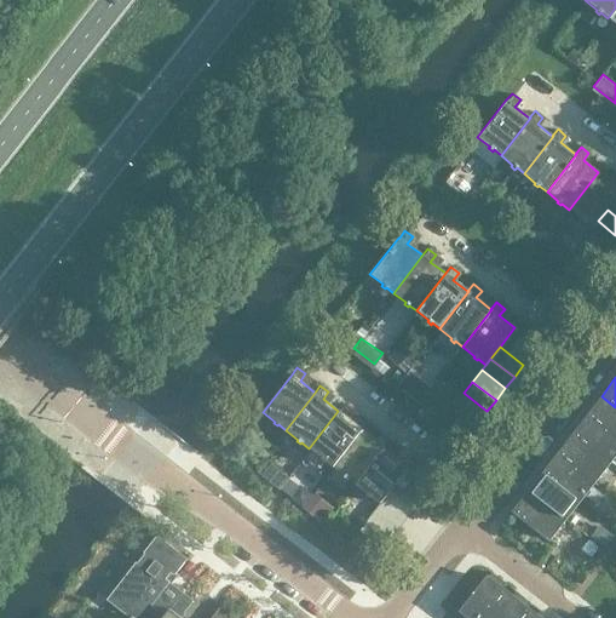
[(615,407),(602,396),(587,415),(615,438),(615,407)]
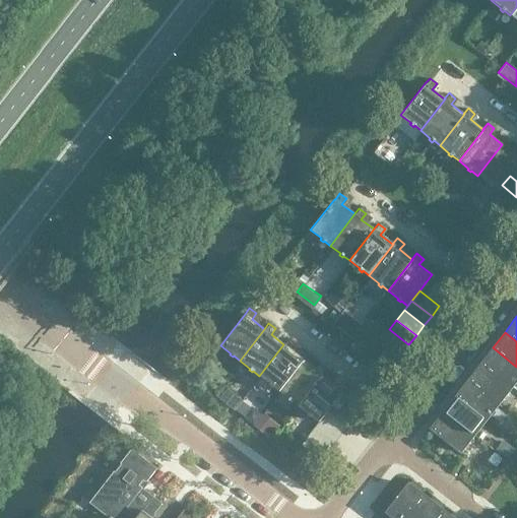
[(278,391),(303,359),(291,349),(295,343),(287,338),(283,344),(259,376),(269,383),(268,385),(271,387),(272,386),(278,391)]
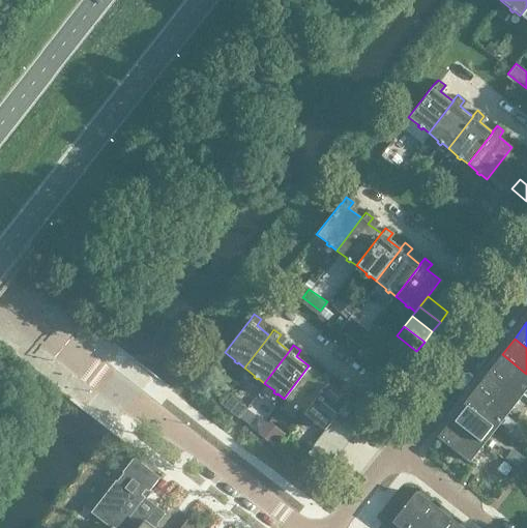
[(526,384),(526,374),(502,354),(489,371),(519,394),(526,384)]
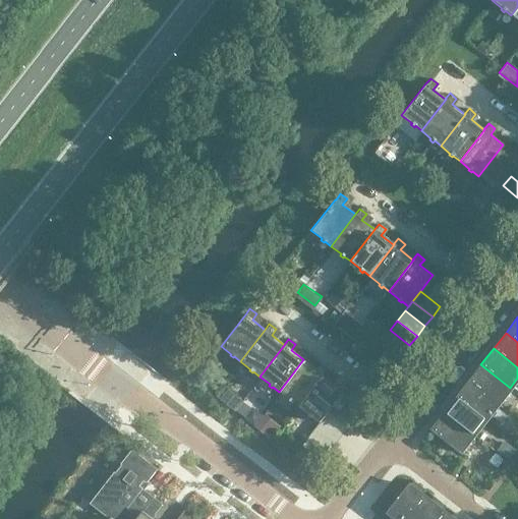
[(298,406),(323,375),(309,365),(314,359),(307,354),(303,359),(279,392),(289,399),(288,401),(291,403),(292,402),(298,406)]
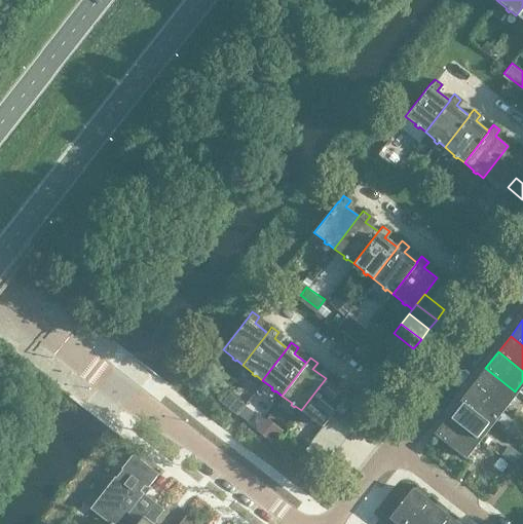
[(515,391),(485,368),(473,384),(502,408),(515,391)]
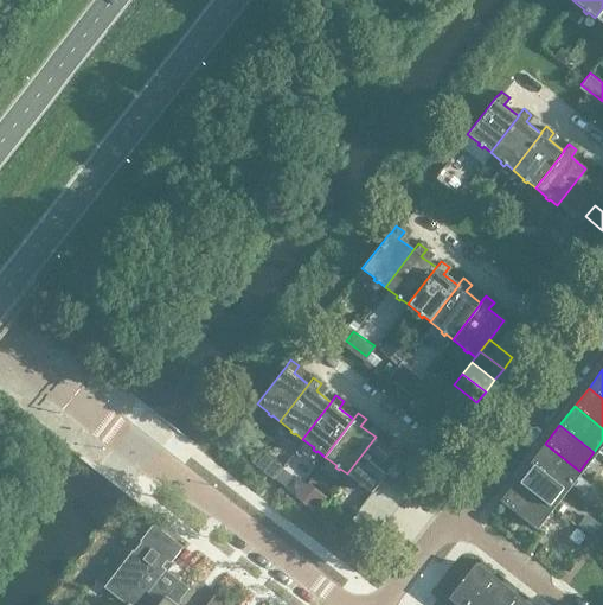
[(391,465),(398,456),(383,444),(389,437),(380,431),(376,437),(347,473),(359,483),(358,484),(361,488),(363,485),(370,491),(376,485),(384,473),(391,465)]
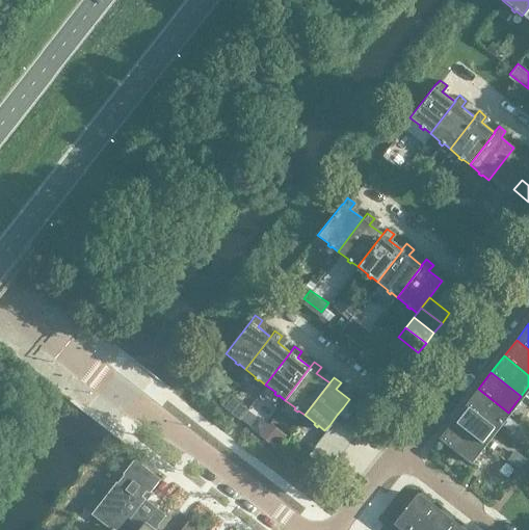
[(508,413),(478,389),(466,405),(496,428),(508,413)]
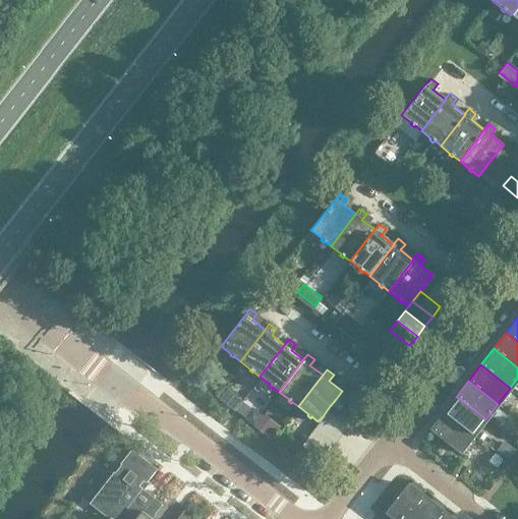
[(485,419),(456,397),(443,412),(473,436),(485,419)]
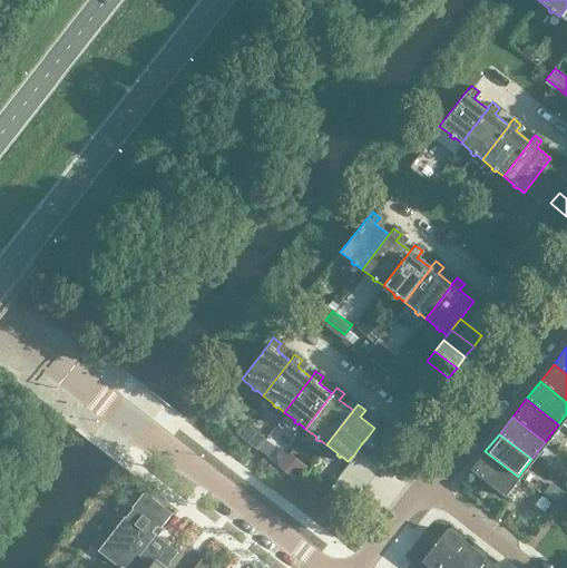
[(368,450),(374,442),(368,437),(361,444),(368,450)]
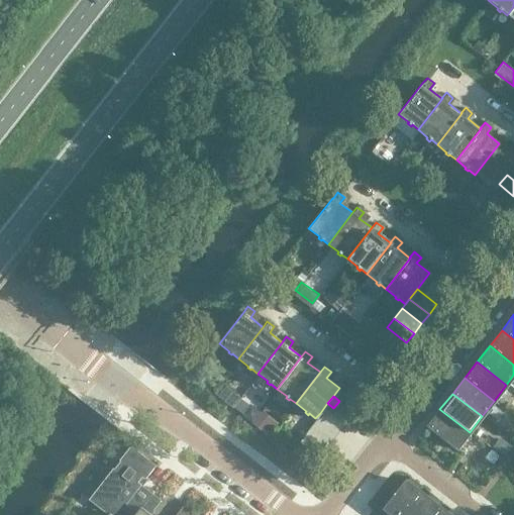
[(346,419),(333,408),(327,403),(320,413),(339,428),(346,419)]
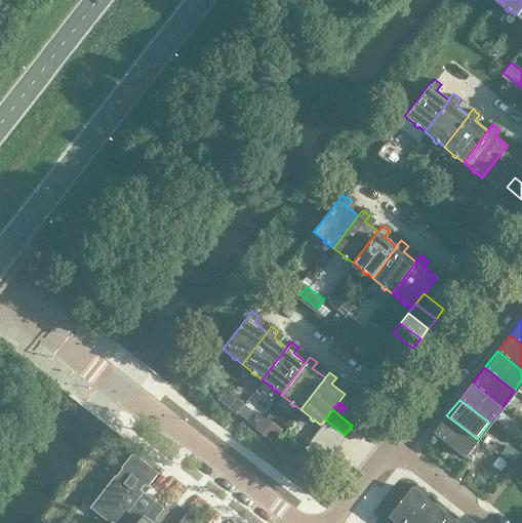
[(477,439),(446,415),(433,433),(464,456),(477,439)]
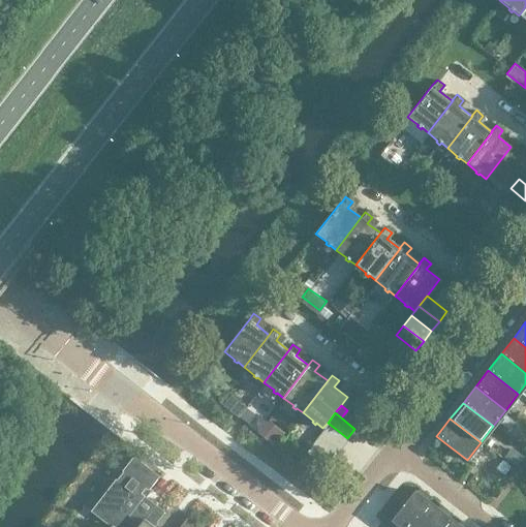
[(347,438),(328,423),(322,428),(319,433),(339,448),(347,438)]
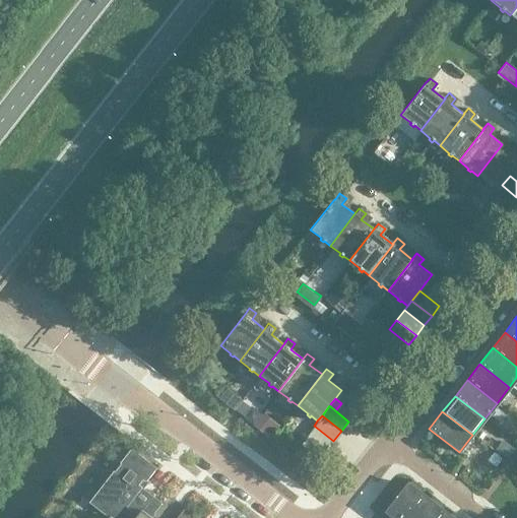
[(333,441),(314,426),(306,435),(326,450),(333,441)]
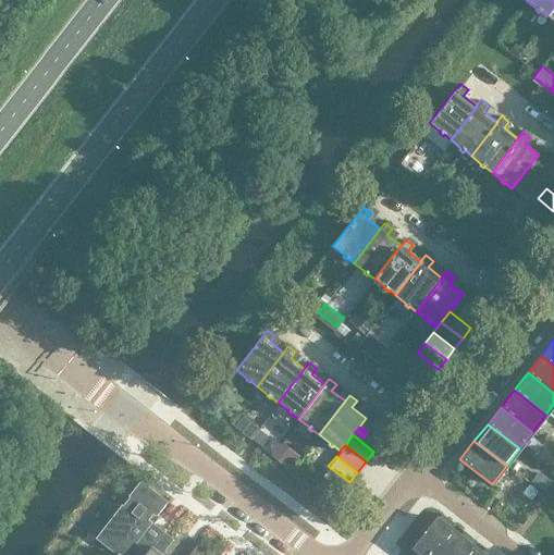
[(349,482),(328,466),(320,476),(341,493),(349,482)]
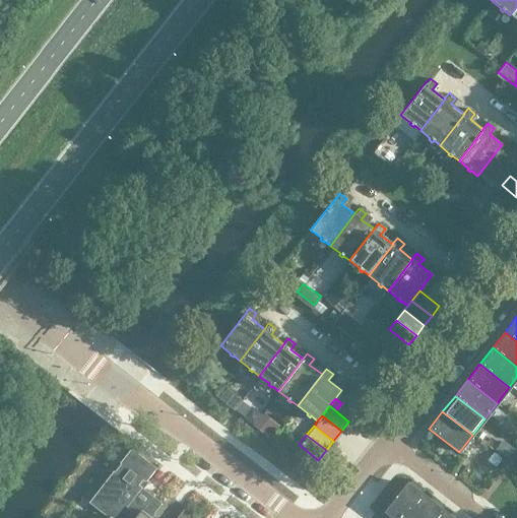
[(134,517),(151,496),(137,484),(141,479),(142,480),(143,480),(144,480),(145,479),(155,467),(129,448),(87,502),(107,517),(134,517)]
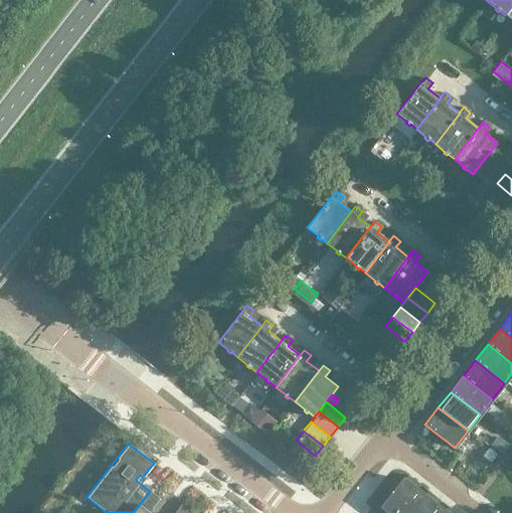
[(388,512),(408,512),(423,495),(423,494),(411,485),(414,481),(406,475),(403,479),(381,507),(388,512)]
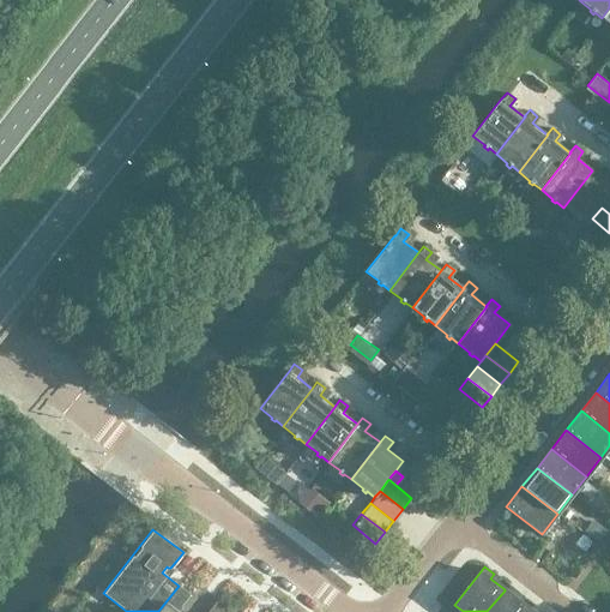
[(526,611),(529,610),(529,609),(514,598),(518,592),(508,585),(505,589),(505,591),(487,611),(526,611)]
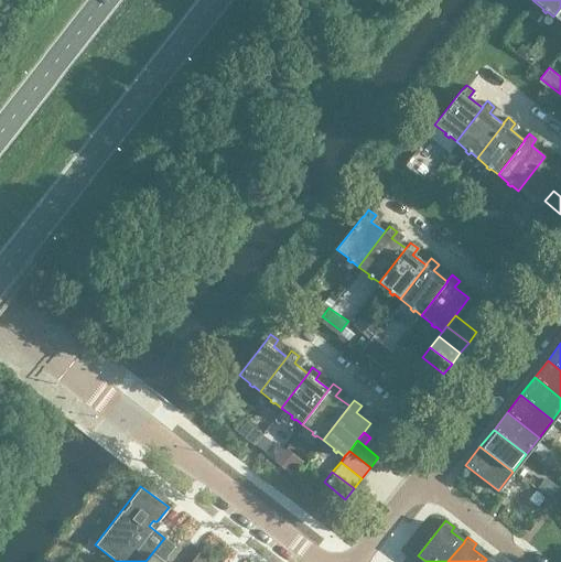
[(163,561),(162,560),(173,546),(164,538),(146,561),(163,561)]
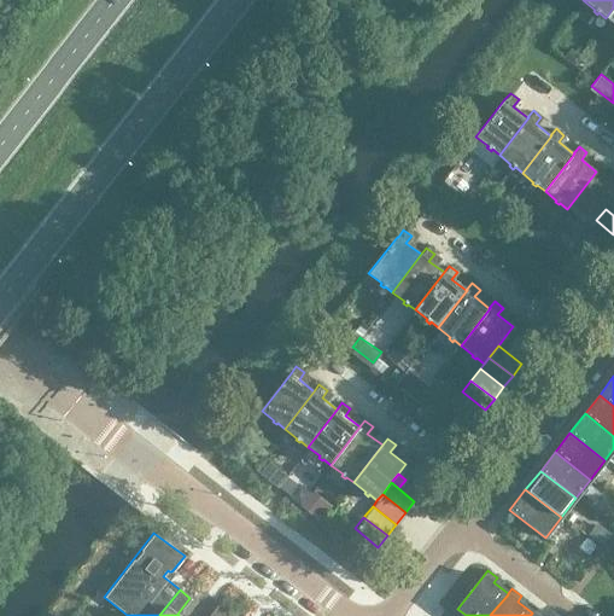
[(223,615),(228,610),(218,603),(206,615),(223,615)]
